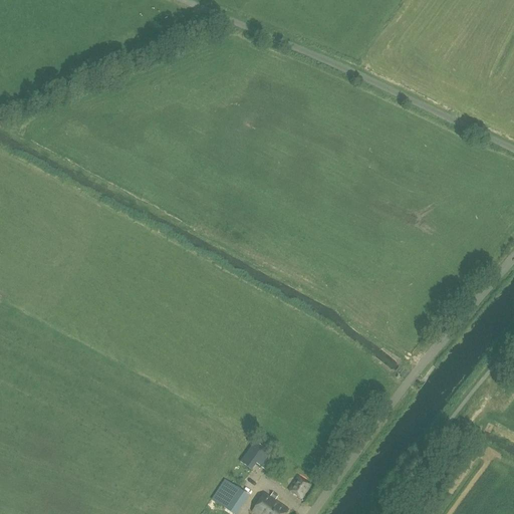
[(255,442),(247,454),(240,463),(251,471),(256,464),(267,472),(277,458),(255,442)]
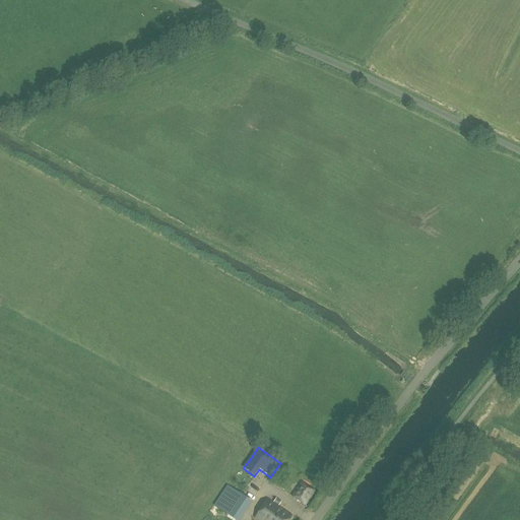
[(306,506),(315,490),(301,479),(290,496),(306,506)]
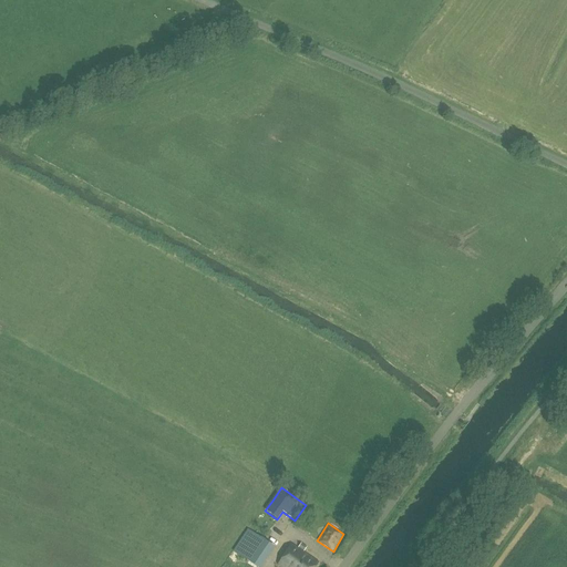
[(256,566),(261,566),(275,548),(247,529),(233,552),(256,566)]
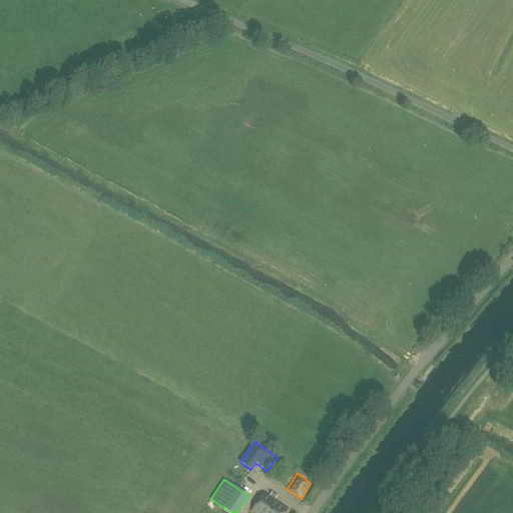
[(275,500),(278,495),(273,491),(270,496),(275,500)]
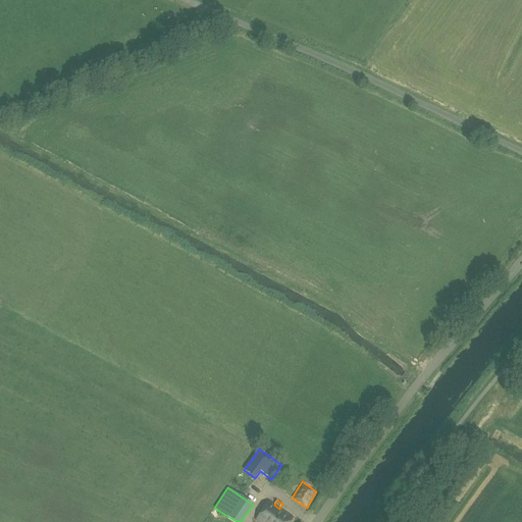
[(256,520),(258,521),(291,521),(293,519),(269,503),(256,520)]
